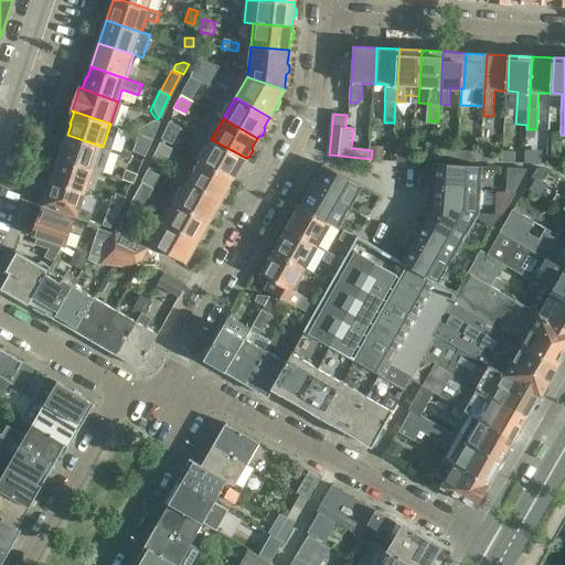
[(182,127),(170,120),(161,138),(172,145),(182,127)]
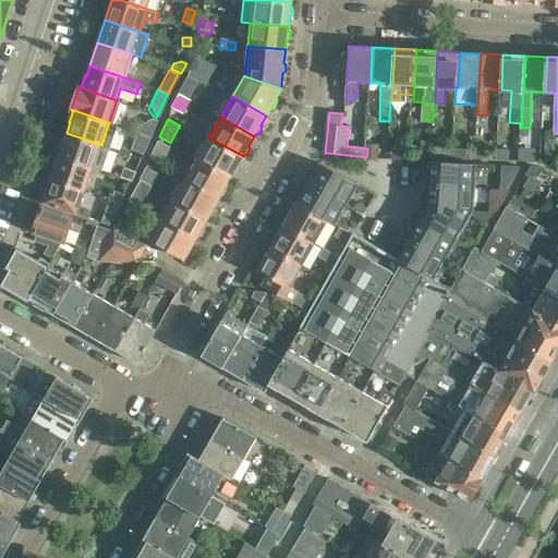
[(134,131),(148,135),(154,121),(148,120),(135,126),(134,131)]
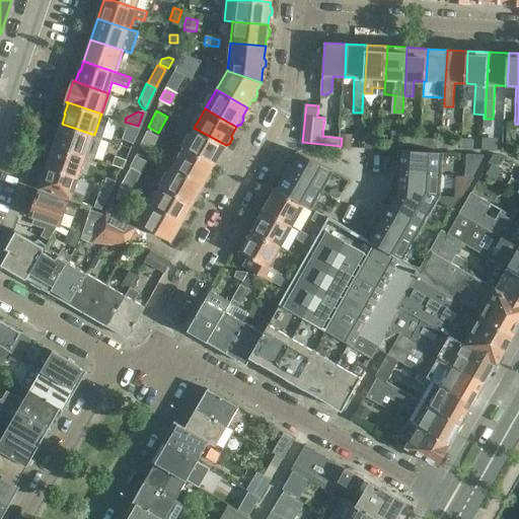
[(62,124),(55,145),(87,155),(95,158),(102,137),(94,135),(62,124)]
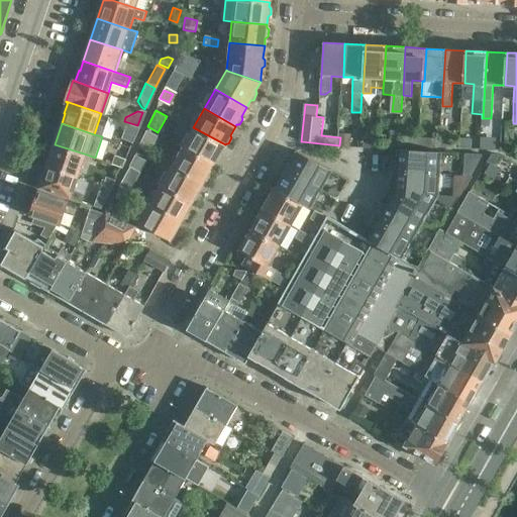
[(398,143),(398,124),(390,124),(390,143),(398,143)]
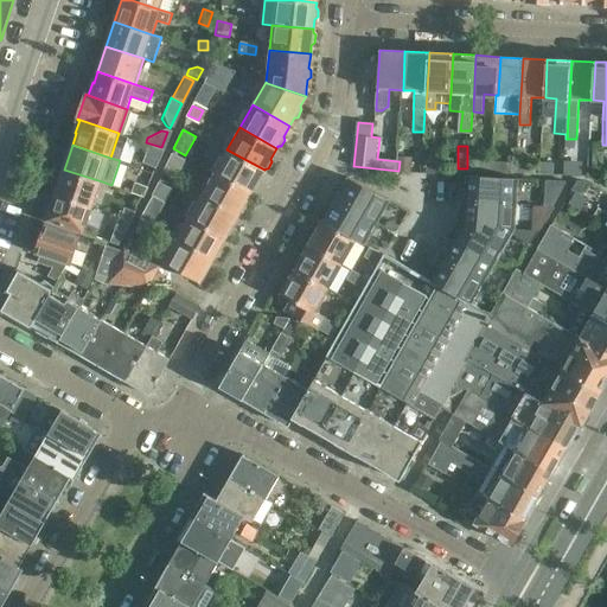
[(227,149),(215,171),(251,192),(255,191),(260,184),(257,181),(264,170),(227,149)]
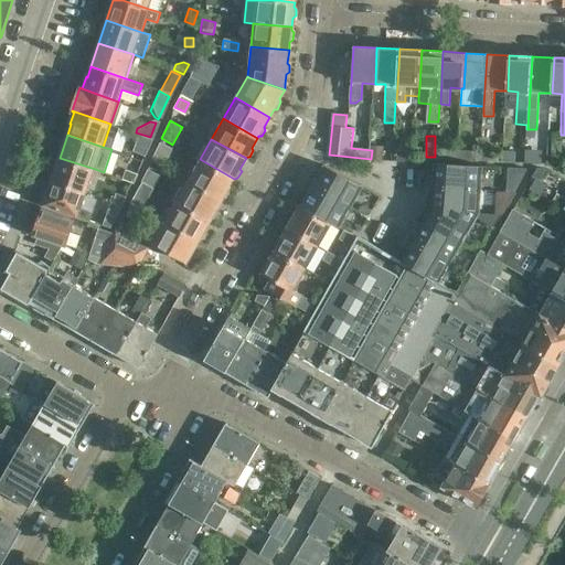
[(172,150),(160,144),(152,161),(163,167),(172,150)]
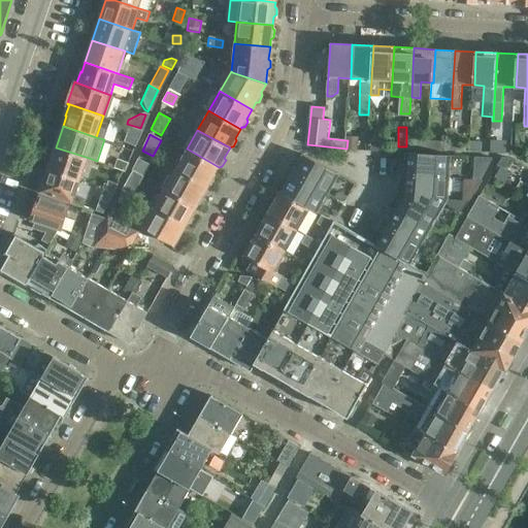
[(369,146),(386,146),(386,135),(369,135),(369,146)]
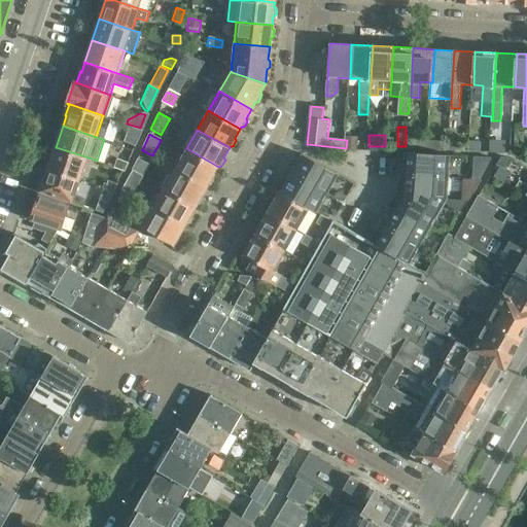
[(413,145),(426,145),(426,135),(413,135),(413,145)]
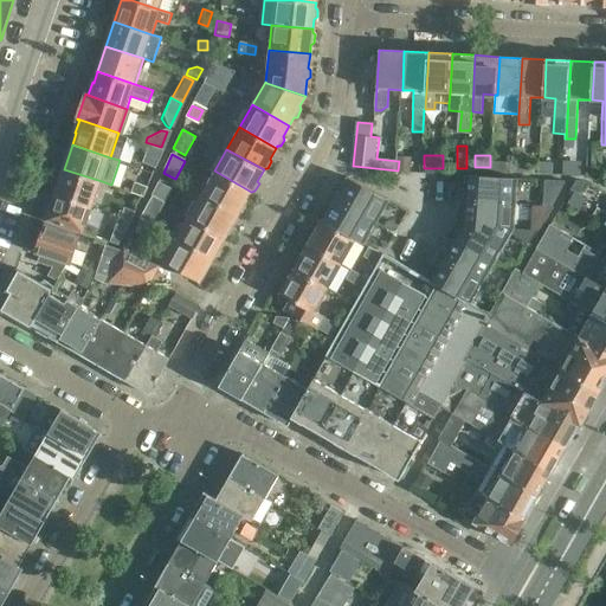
[(563,160),(563,173),(580,174),(581,161),(563,160)]
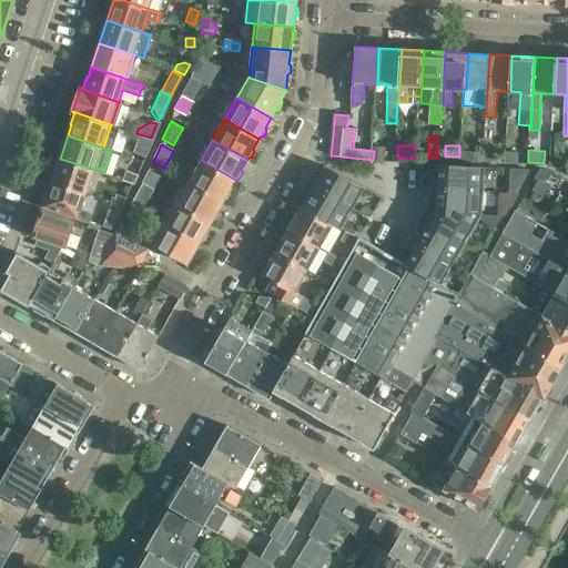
[(383,152),(374,151),(373,160),(382,161),(383,152)]
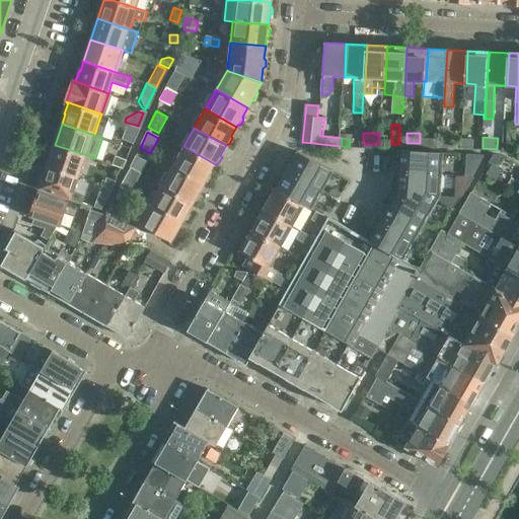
[(473,139),(461,138),(461,145),(461,147),(472,148),(473,139)]
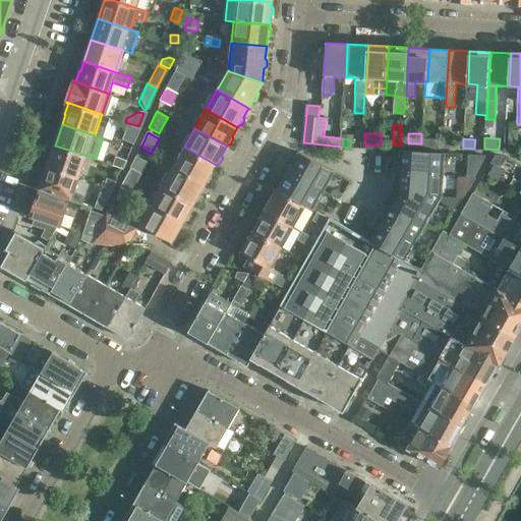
[(55,146),(48,166),(80,177),(88,156),(55,146)]
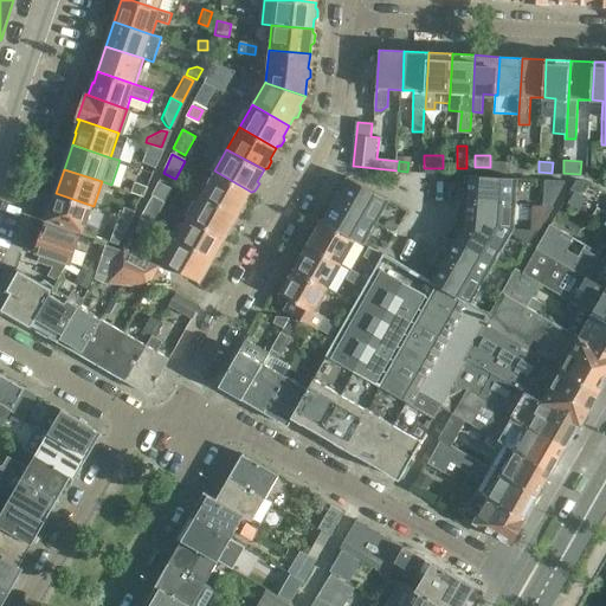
[(214,171),(201,194),(238,214),(239,213),(242,213),(245,206),(244,204),(251,192),(214,171)]
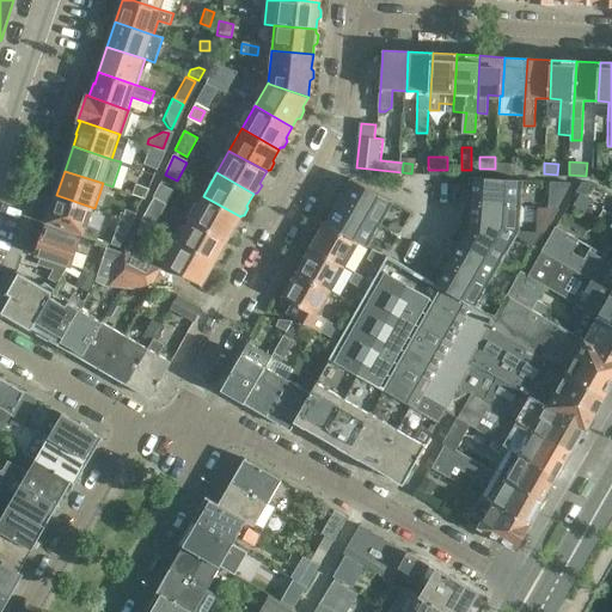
[(521,204),(522,181),(469,176),(466,202),(521,206),(521,204)]
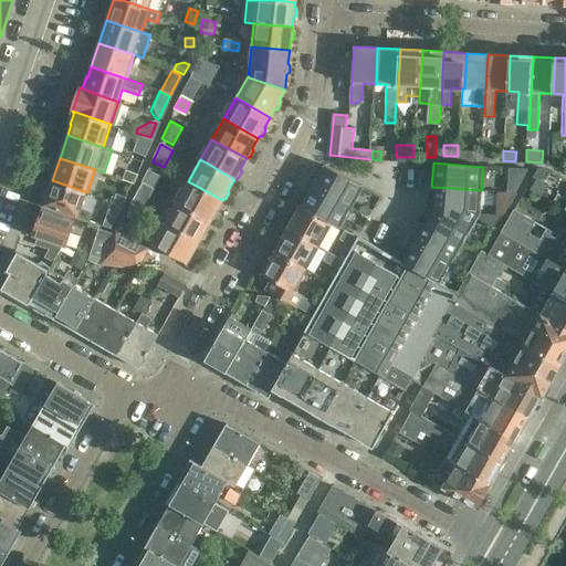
[(323,165),(312,187),(352,208),(363,187),(323,165)]
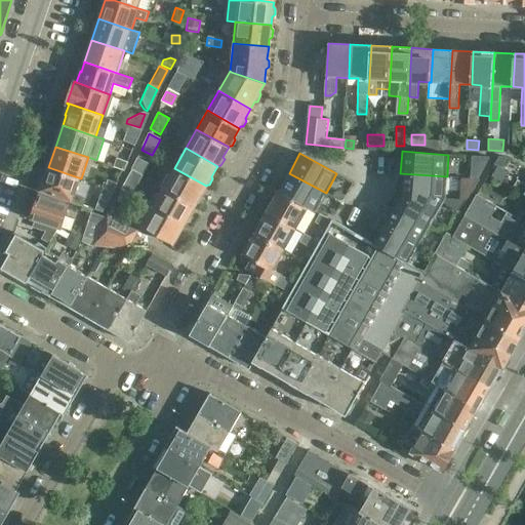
[(478,174),(488,156),(470,156),(470,174),(478,174)]
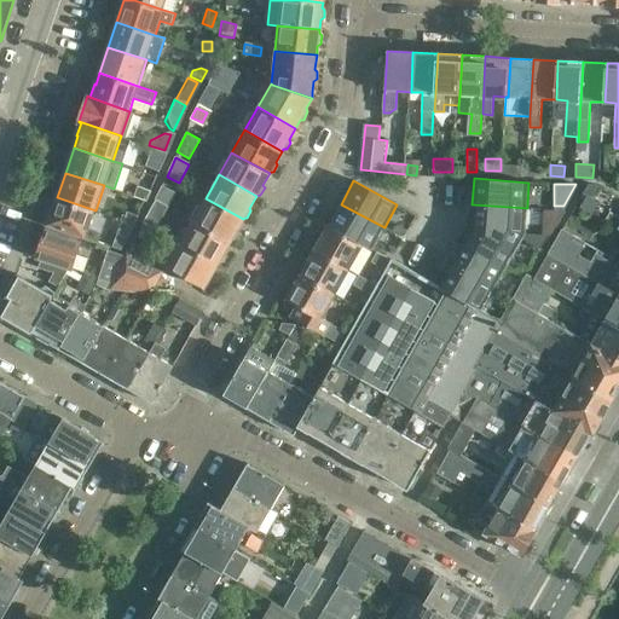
[(132,194),(142,197),(144,189),(134,185),(132,194)]
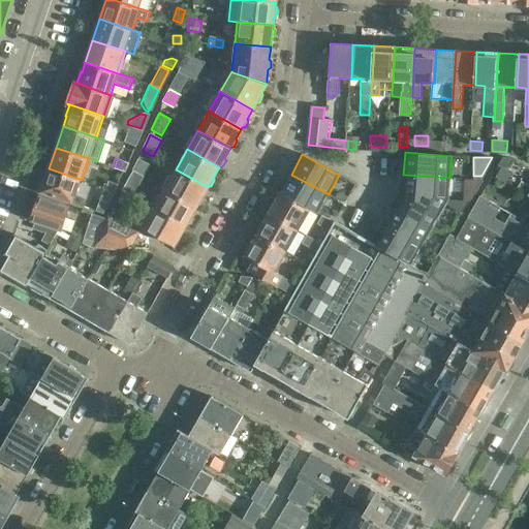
[(502,158),(498,165),(504,169),(510,159),(508,158),(502,158)]
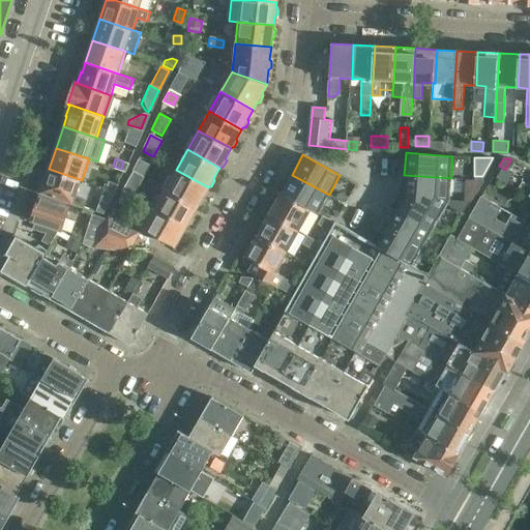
[(138,160),(131,172),(133,173),(142,178),(148,167),(138,160)]
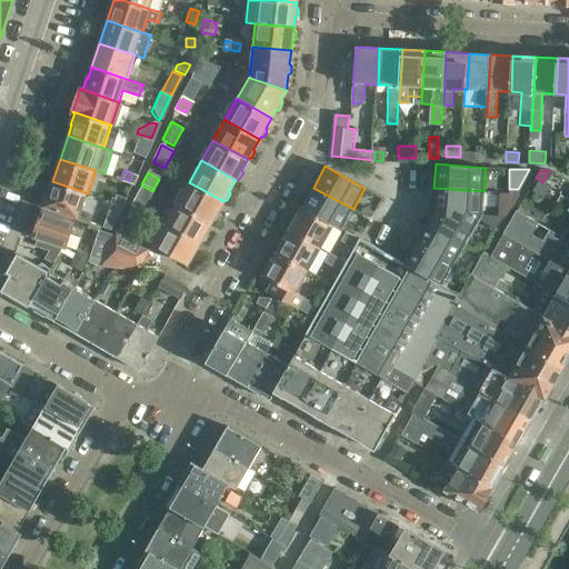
[(88,193),(52,181),(43,206),(53,209),(52,211),(77,219),(79,220),(88,193)]
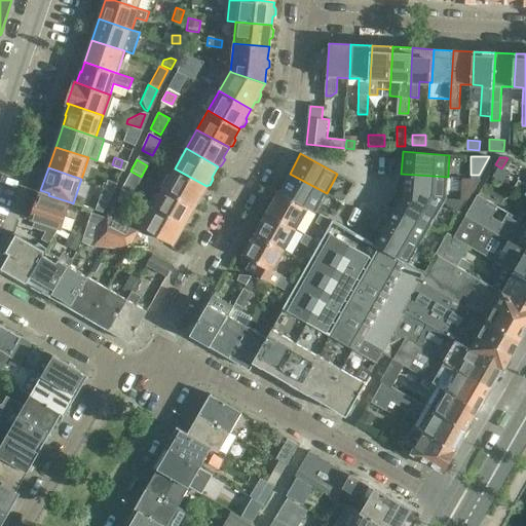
[(175,168),(163,187),(196,205),(199,204),(202,198),(201,196),(207,186),(175,168)]
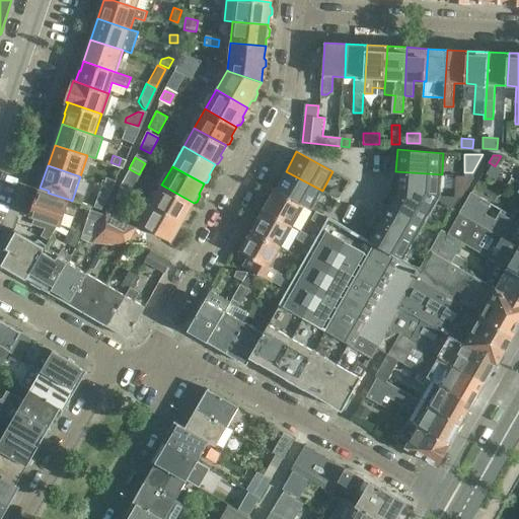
[(141,174),(139,174),(130,169),(126,177),(136,183),(141,174)]
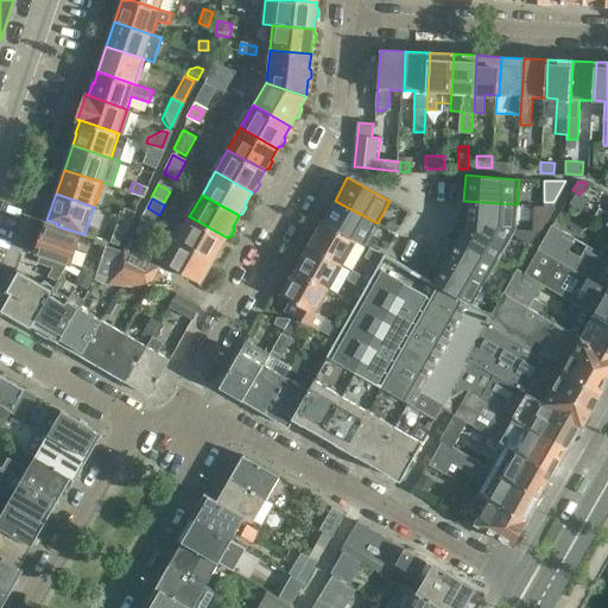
[(114,210),(130,216),(133,206),(118,201),(114,210)]
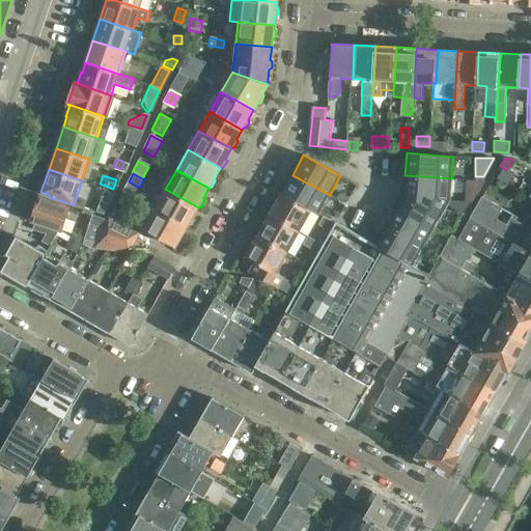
[(292,175),(282,194),(319,215),(330,195),(292,175)]
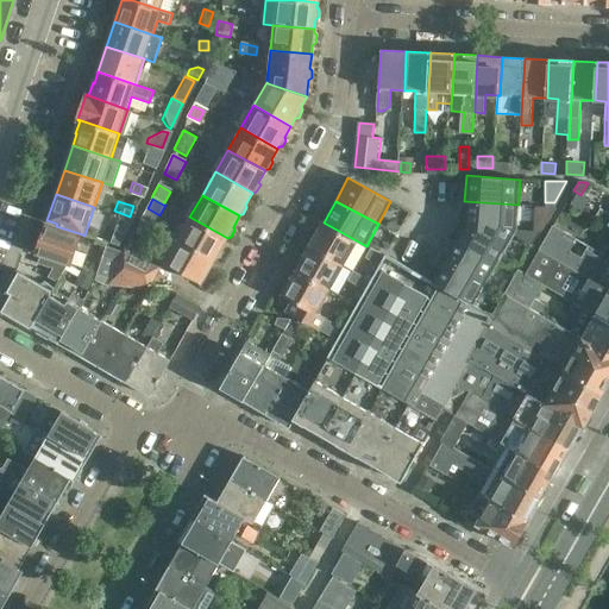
[(518,208),(519,205),(464,201),(463,225),(516,230),(518,208)]
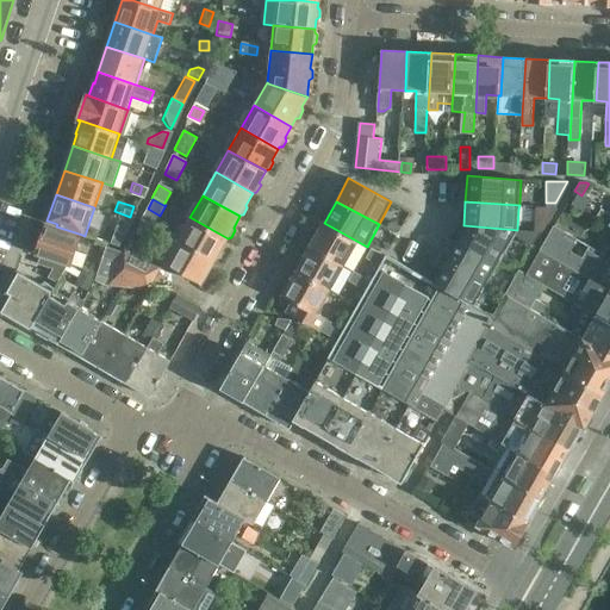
[(190,217),(176,240),(215,260),(218,259),(222,253),(221,249),(228,238),(190,217)]
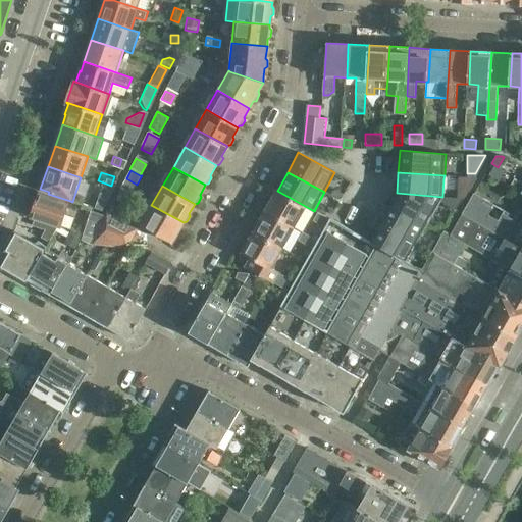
[(121,188),(116,200),(124,203),(129,192),(121,188)]
